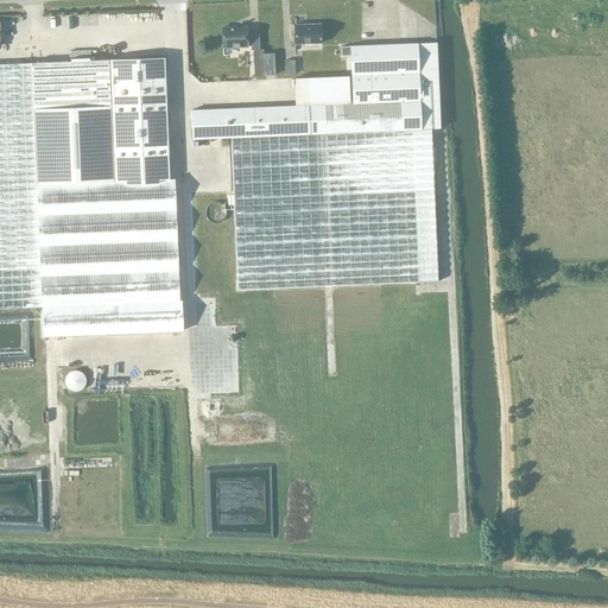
[(20,21),(0,21),(0,40),(21,40),(20,21)]
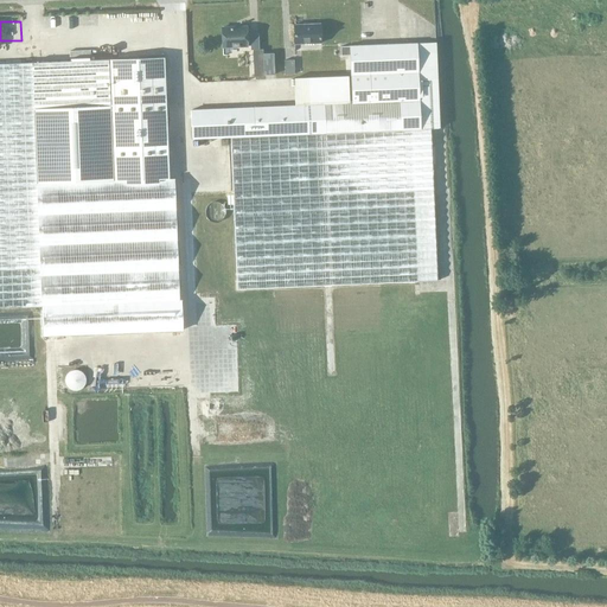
[(294,44),(321,43),(320,24),(294,25),(294,44)]
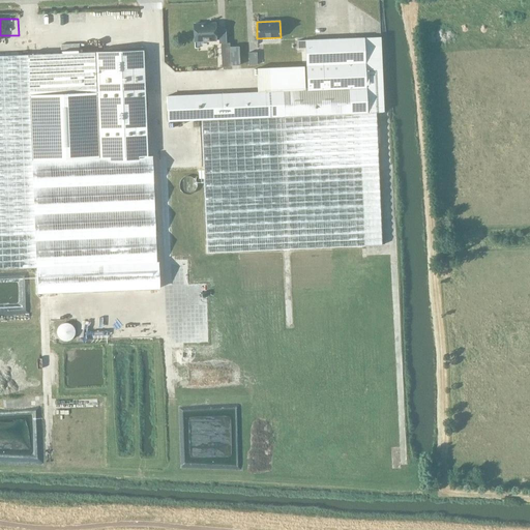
[(214,24),(194,24),(194,41),(215,40),(218,40),(218,43),(221,43),(227,43),(226,29),(218,30),(215,30),(214,24)]
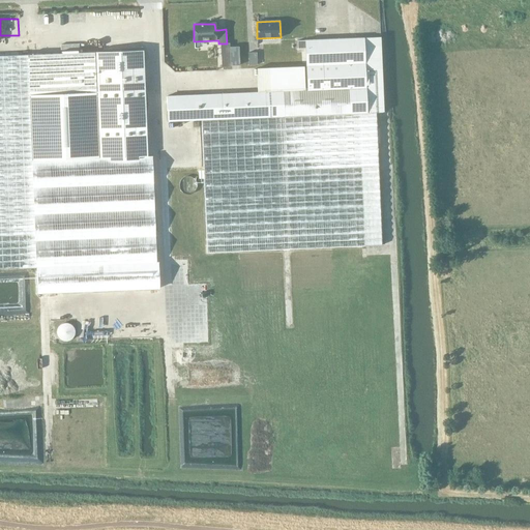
[(258,92),(167,96),(168,121),(201,119),(207,253),(381,245),(376,112),(383,112),(380,37),(297,40),(297,49),(305,49),(305,65),(307,90),(304,90),(303,66),(257,68),(258,92)]
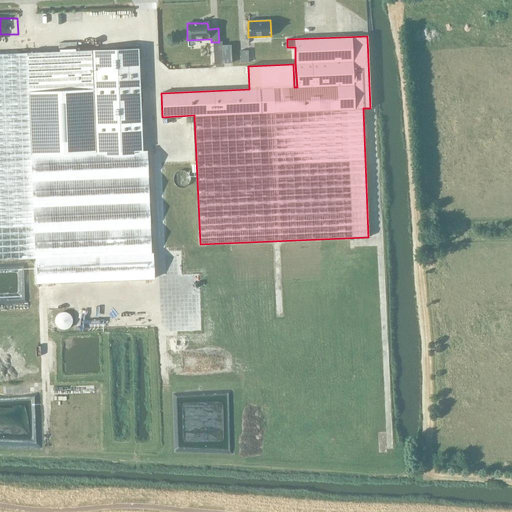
[(222,56),(214,56),(214,65),(222,64),(222,63),(231,63),(231,45),(222,45),(222,56)]
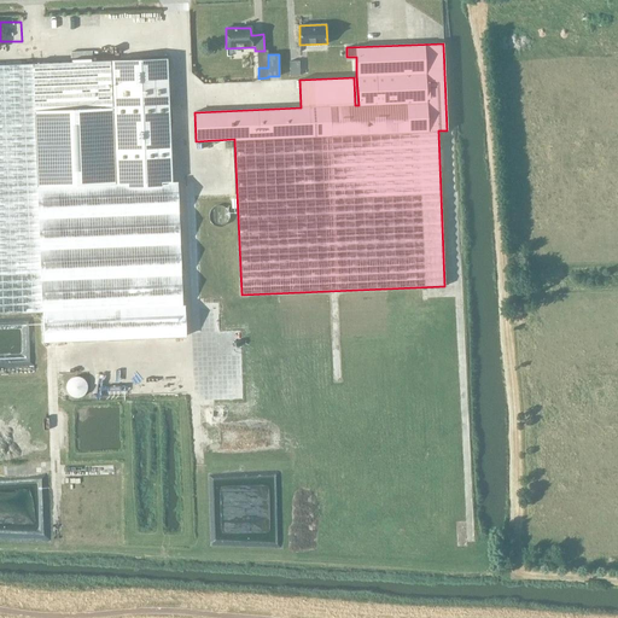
[(167,59),(33,64),(38,185),(178,179),(176,144),(170,144),(167,59)]
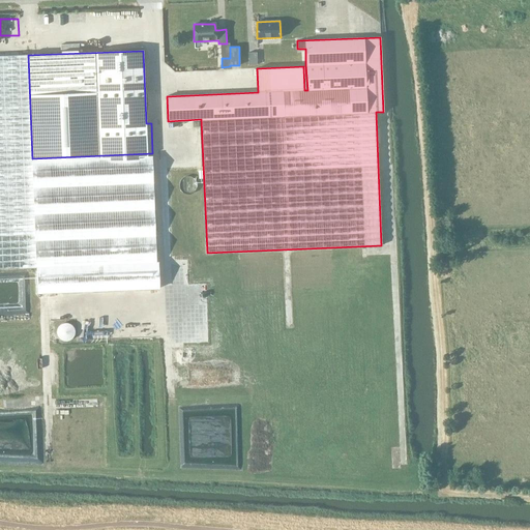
[(248,53),(248,65),(257,65),(257,53),(248,53)]
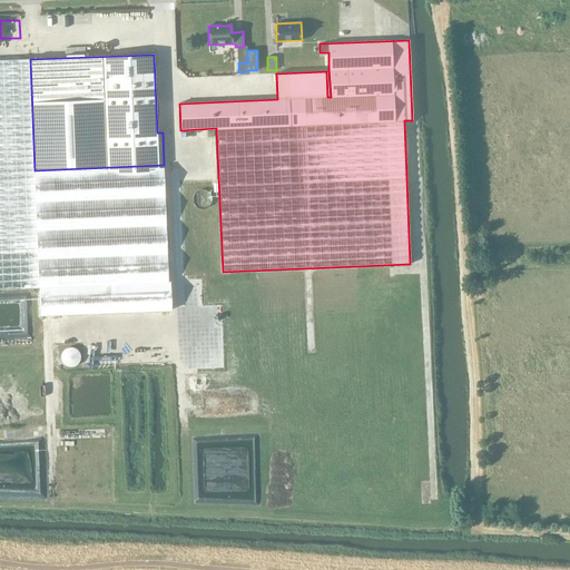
[(0,287),(40,286),(39,281),(35,170),(30,59),(0,60),(0,287)]
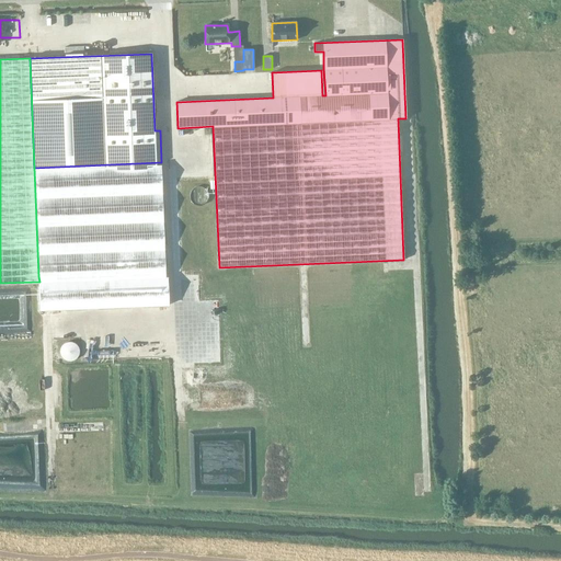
[(161,162),(34,168),(38,276),(39,282),(39,310),(42,310),(47,310),(167,305),(165,272),(161,162)]
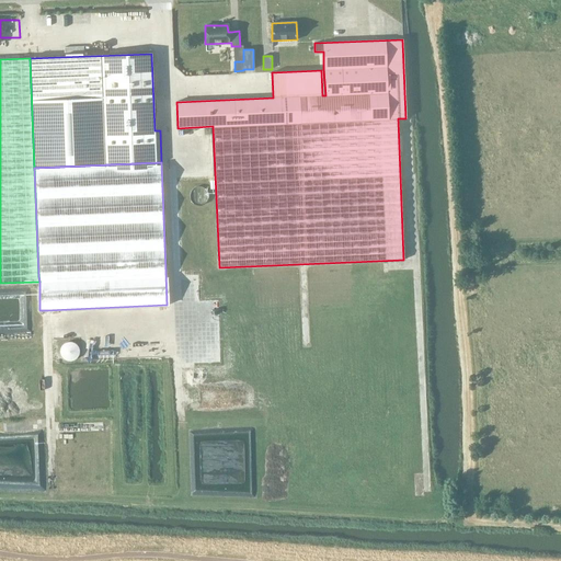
[(210,203),(212,198),(210,196),(210,194),(209,192),(207,190),(204,187),(202,186),(198,186),(196,186),(193,187),(190,190),(187,193),(186,194),(186,198),(186,202),(187,204),(190,207),(192,209),(194,210),(196,212),(199,212),(204,210),(207,207),(209,205),(210,203)]
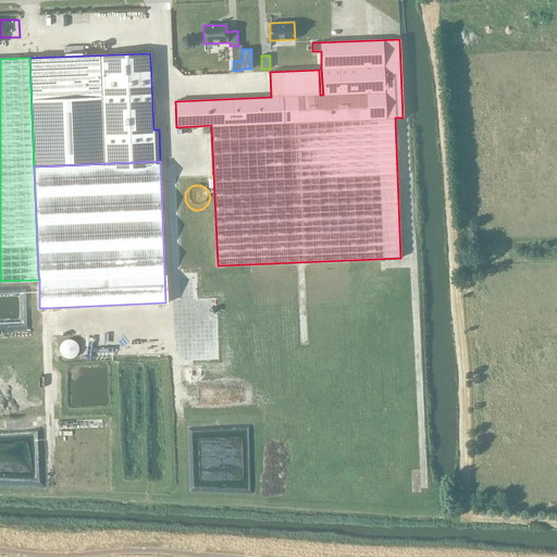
[(0,331),(23,331),(22,316),(0,316),(0,331)]
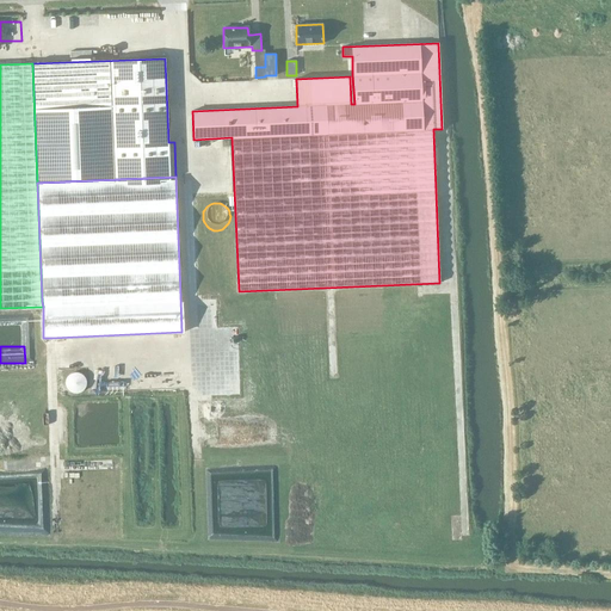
[(78,394),(88,382),(75,370),(65,382),(78,394)]
